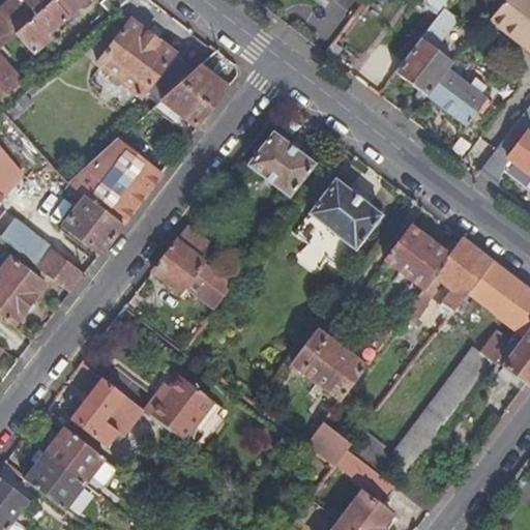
[(0,45),(5,39),(50,0),(7,0),(0,7),(0,45)]
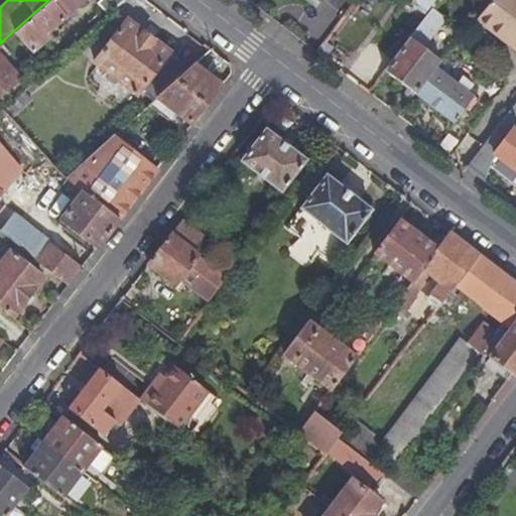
[(19,61),(28,53),(49,34),(47,31),(82,0),(48,0),(5,38),(17,51),(13,55),(19,61)]
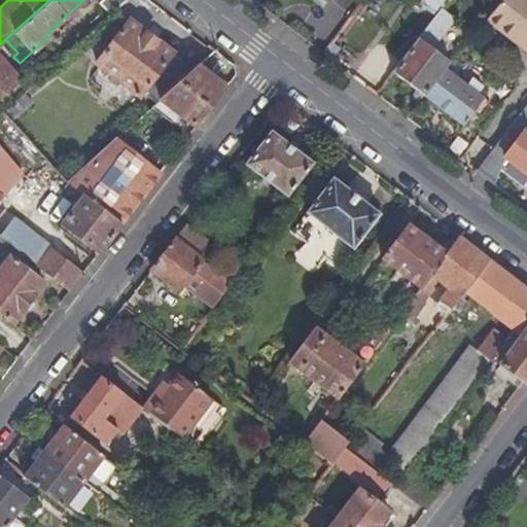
[(101,0),(100,2),(111,15),(128,0),(101,0)]
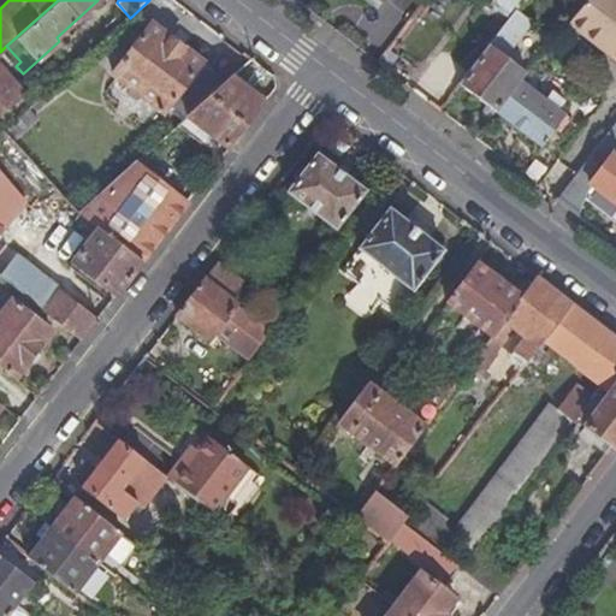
[(523,0),(493,0),(491,4),(509,18),(516,11),(523,0)]
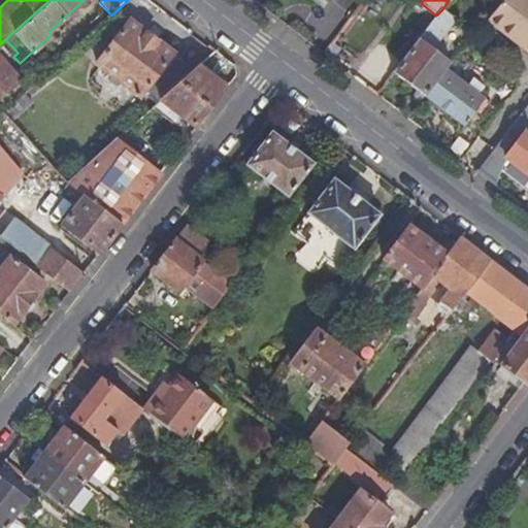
[(527,53),(527,0),(498,0),(484,19),(527,53)]
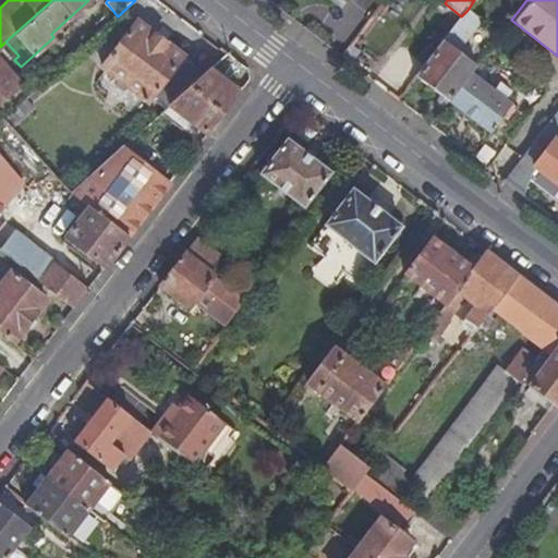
[(461,16),(417,74),(450,99),(470,74),(477,64),(458,50),(481,20),(468,10),(461,16)]
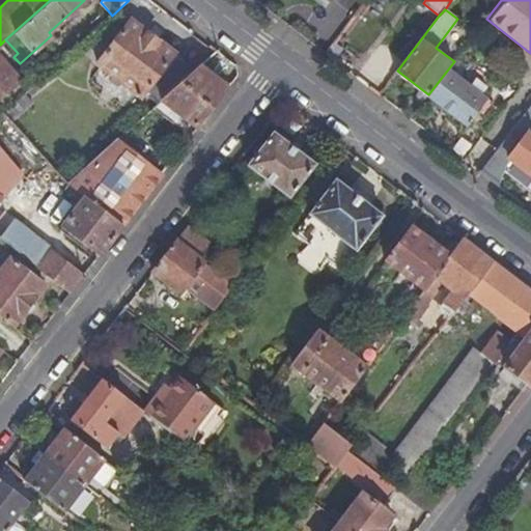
[(140,94),(157,74),(175,87),(194,70),(129,21),(96,62),(140,94)]
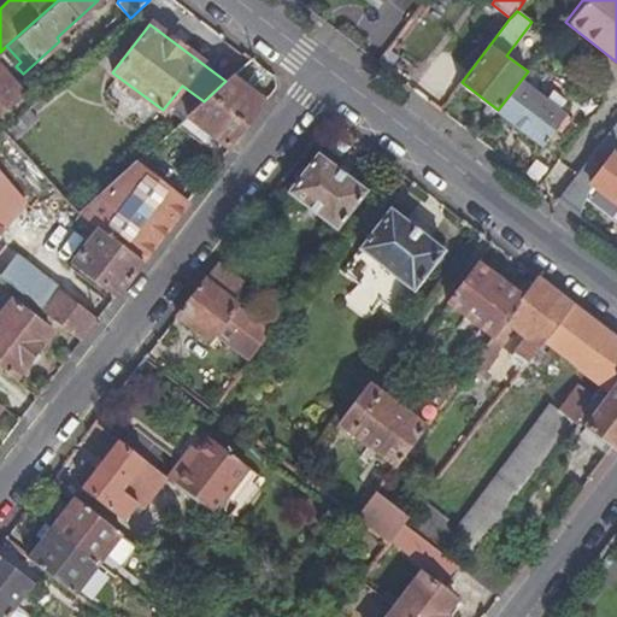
[(253,118),(264,106),(235,74),(225,81),(204,101),(194,110),(229,151),(253,118)]
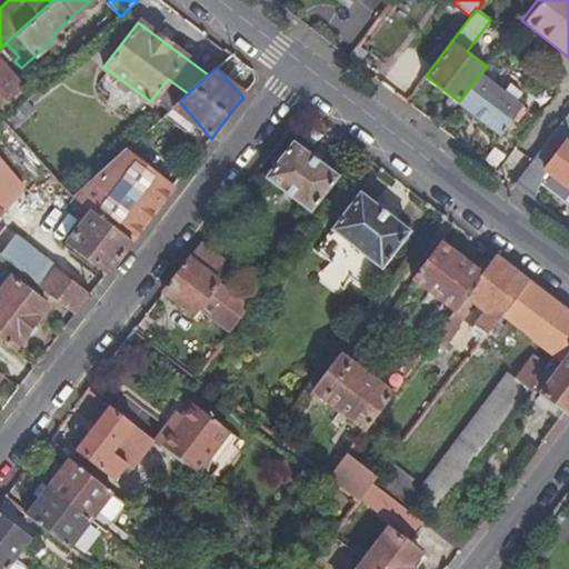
[(502,135),(522,109),(479,76),(459,101),(502,135)]
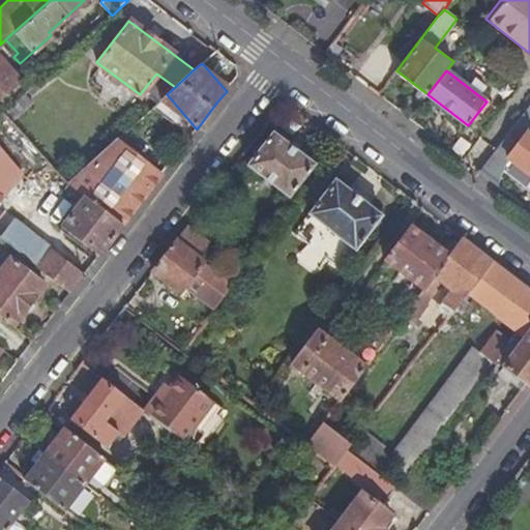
[(0,74),(0,91),(9,84),(0,74)]
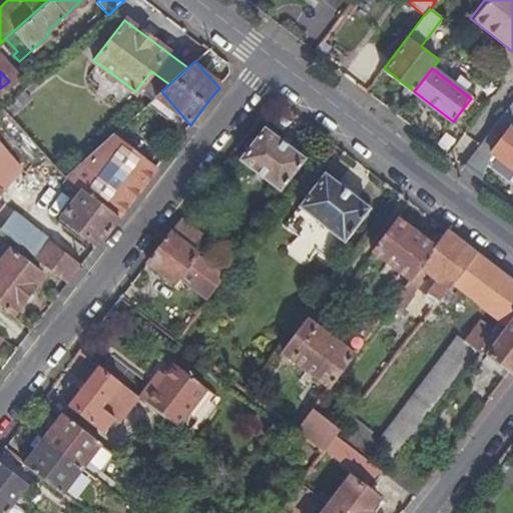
[(512,101),(464,166),(484,182),(492,161),(497,155),(512,167),(512,101)]
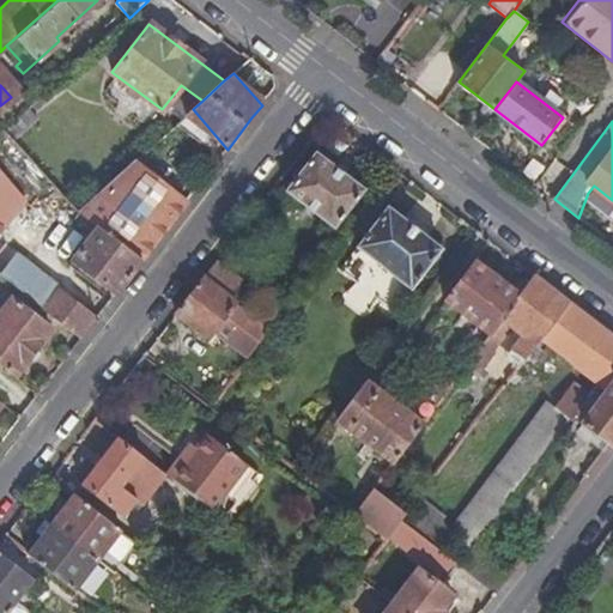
[(5,129),(0,133),(0,149),(2,151),(14,140),(5,129)]
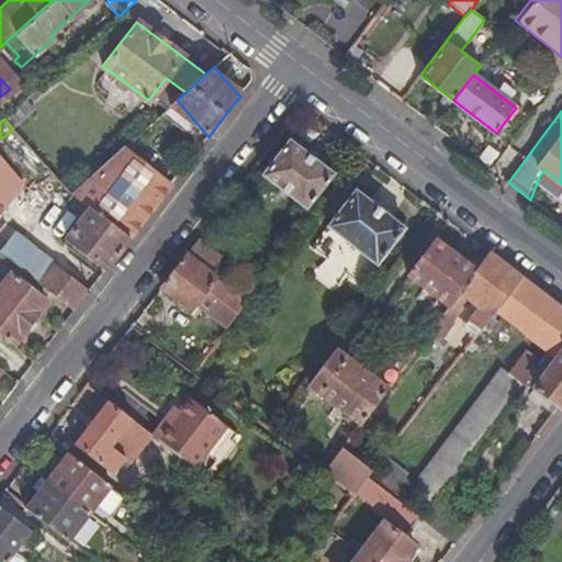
[(303,208),(329,172),(287,139),(260,173),(303,208)]
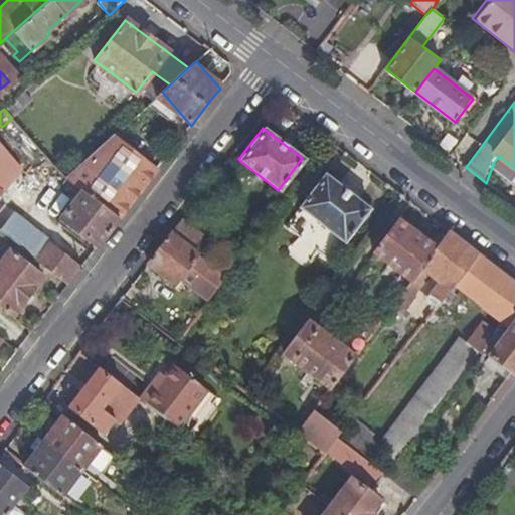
[(137,195),(158,169),(114,135),(66,176),(121,217),(137,195)]
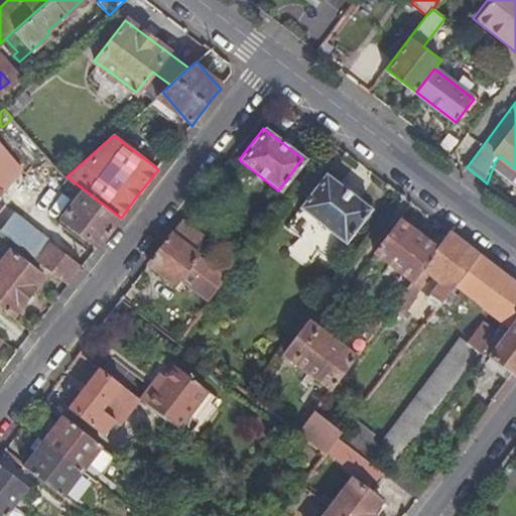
[(299,207),(345,242),(370,208),(326,173),(299,207)]
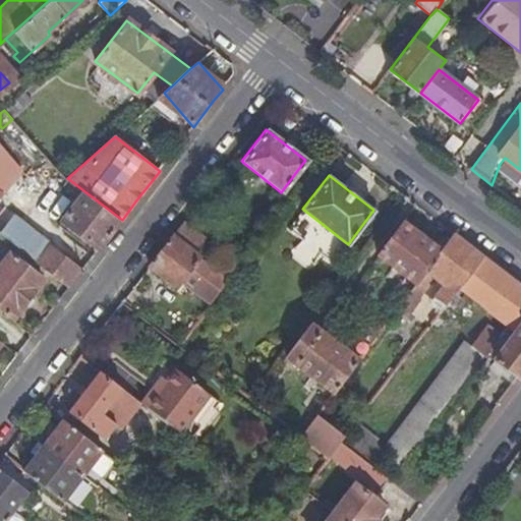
[(122,220),(67,178),(63,184),(81,198),(63,222),(99,249),(122,220)]
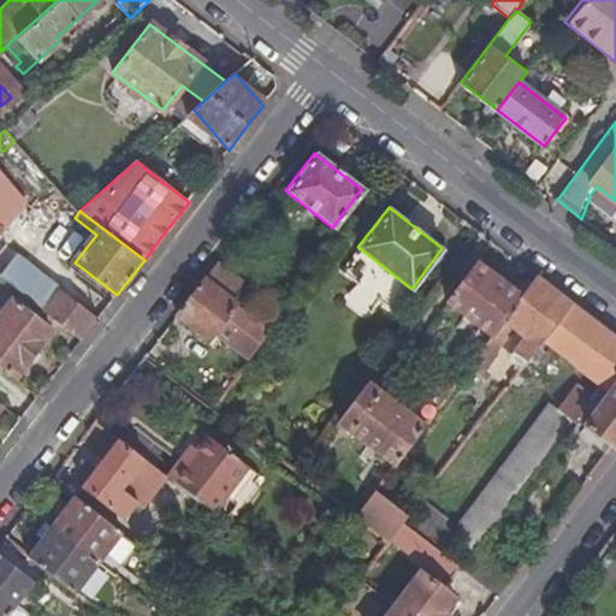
[(0,244),(0,283),(78,345),(98,320),(0,244)]
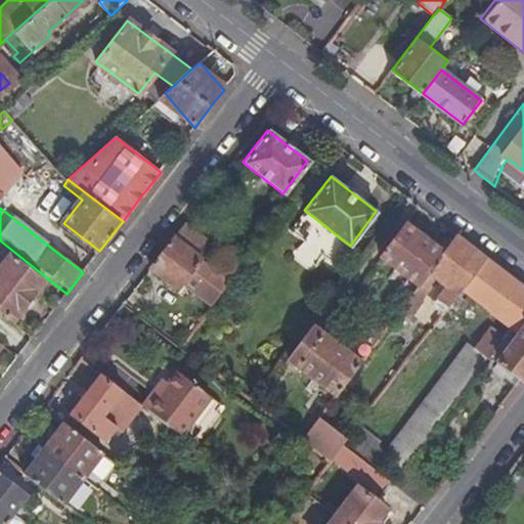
[(171,238),(197,257),(208,243),(183,223),(171,238)]
